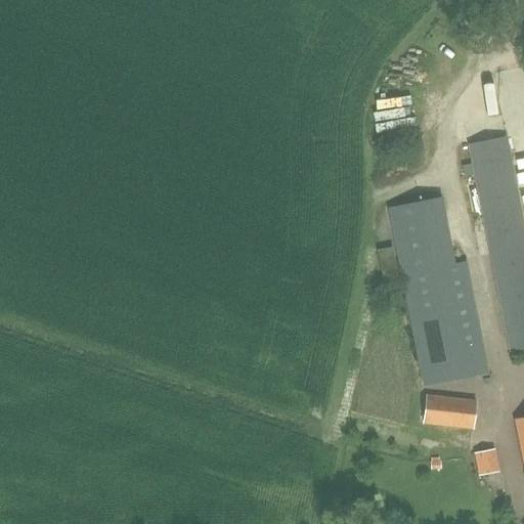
[(469,144),(510,352),(523,348),(523,224),(507,137),(469,144)]
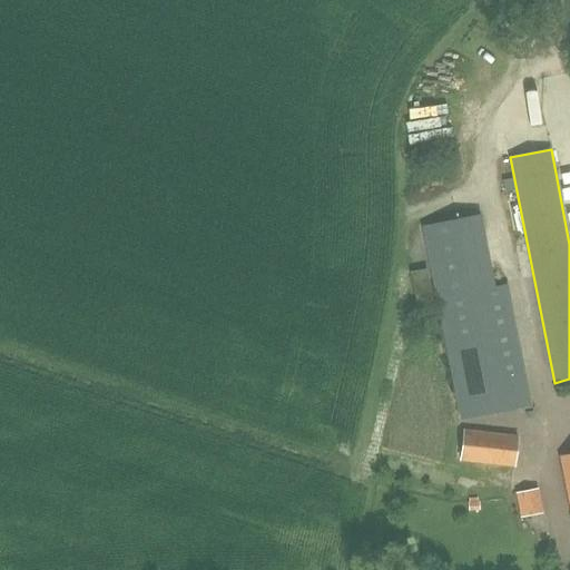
[(422,226),(461,420),(531,405),(507,285),(492,288),(479,215),(422,226)]
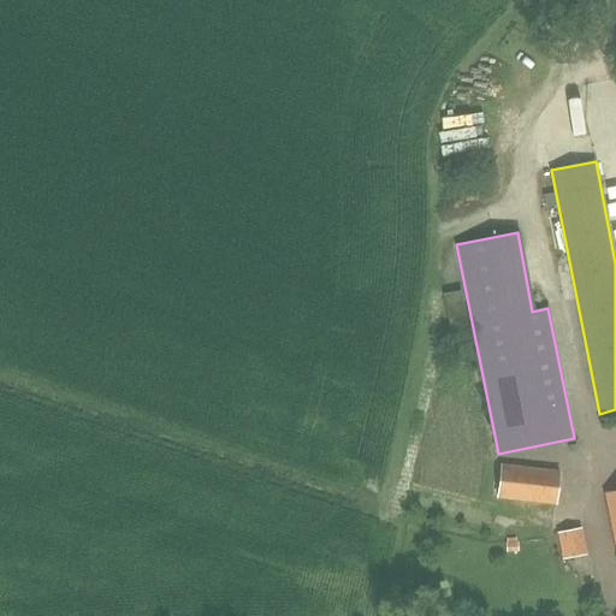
[(456,288),(439,292),(446,321),(463,317),(456,288)]
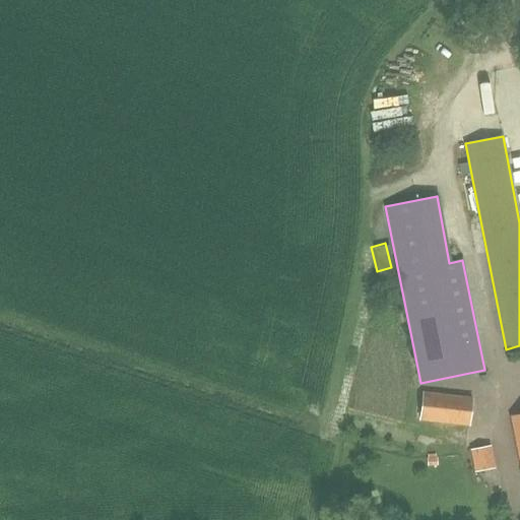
[(472,398),(424,392),(420,419),(469,426),(472,398)]
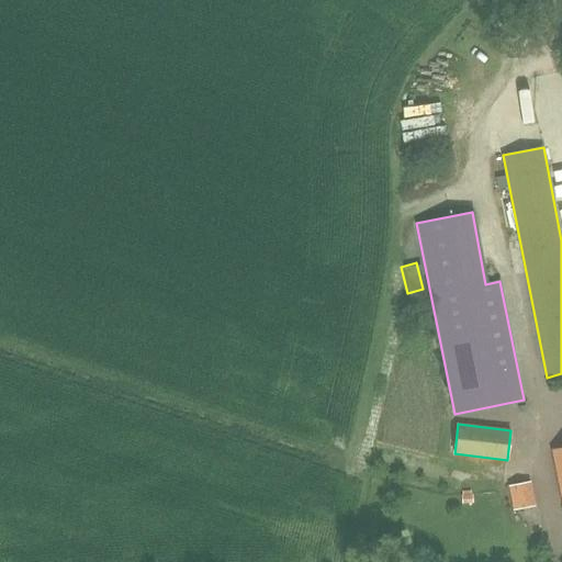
[(561,448),(551,450),(561,502),(561,448)]
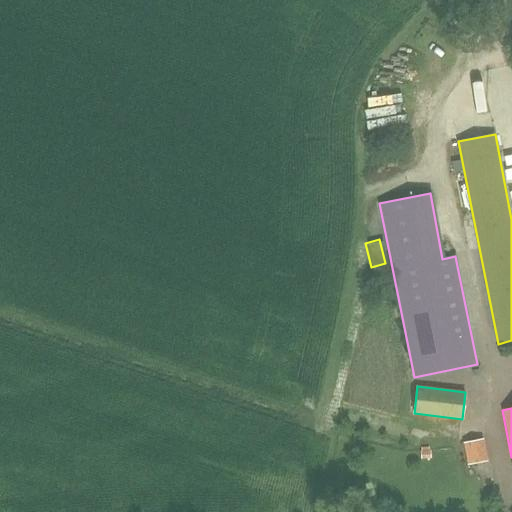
[(482,437),(461,440),(464,463),(485,460),(482,437)]
